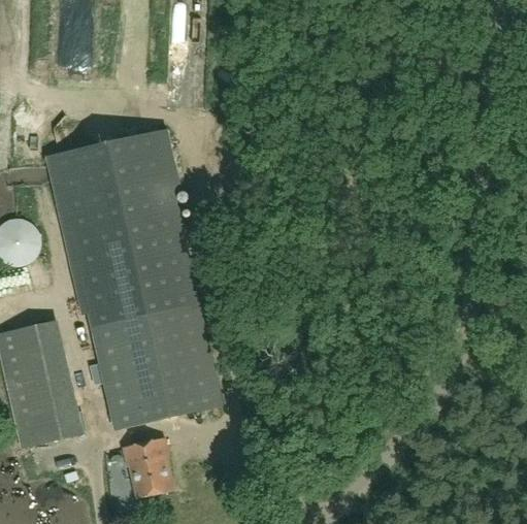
[(128,127),(130,140),(146,137),(144,124),(128,127)]
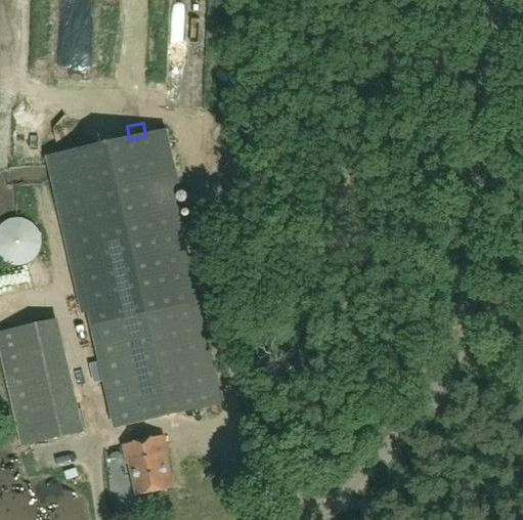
[(218,402),(198,315),(201,315),(162,145),(59,169),(98,339),(118,426),(218,402)]
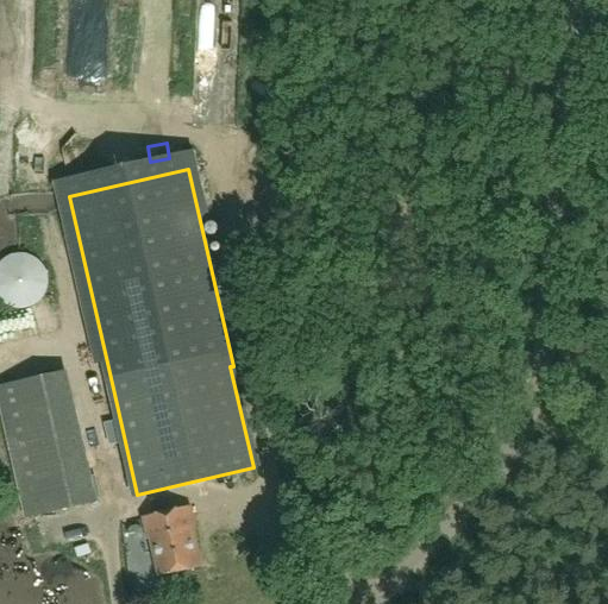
[(46,288),(48,278),(46,269),(42,262),(35,256),(25,252),(17,252),(7,256),(0,262),(0,260),(0,295),(0,296),(7,302),(17,306),(25,306),(35,302),(42,296),(46,288)]
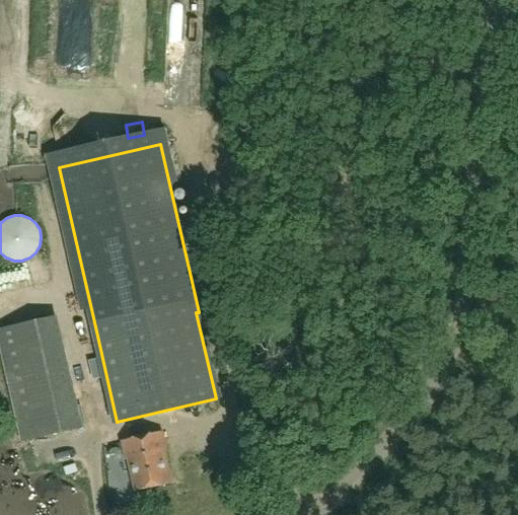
[(48,317),(0,327),(0,346),(21,440),(73,429),(48,317)]
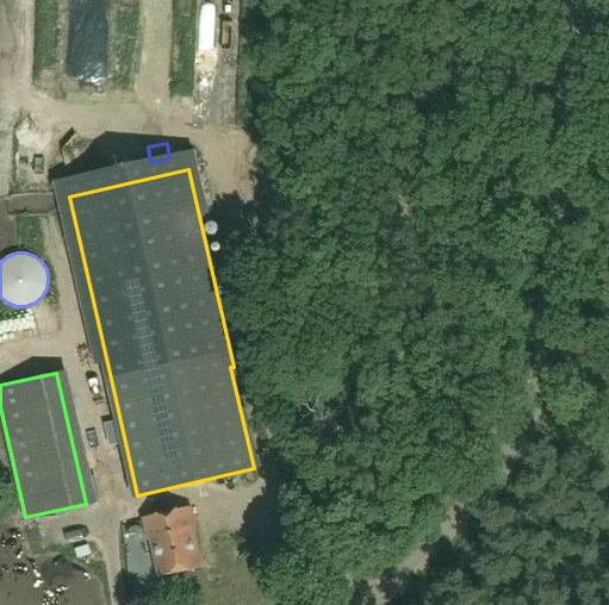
[(190,503),(142,515),(147,538),(150,538),(159,575),(203,566),(194,529),(196,529),(190,503)]
